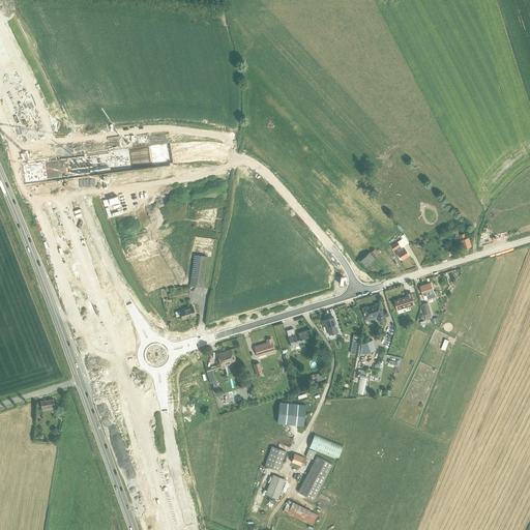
[(417,240),(421,247),(433,240),(429,233),(417,240)]
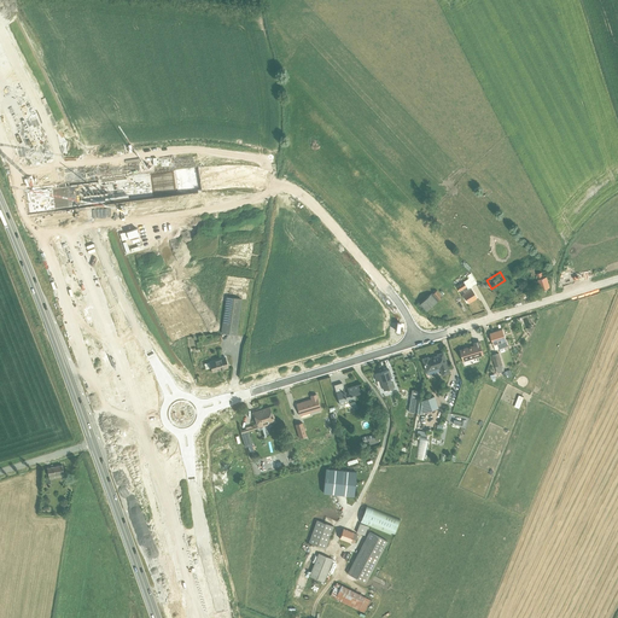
[(470,304),(479,298),(472,287),(478,284),(472,274),(468,275),(471,279),(466,283),(471,290),(464,295),(470,304)]
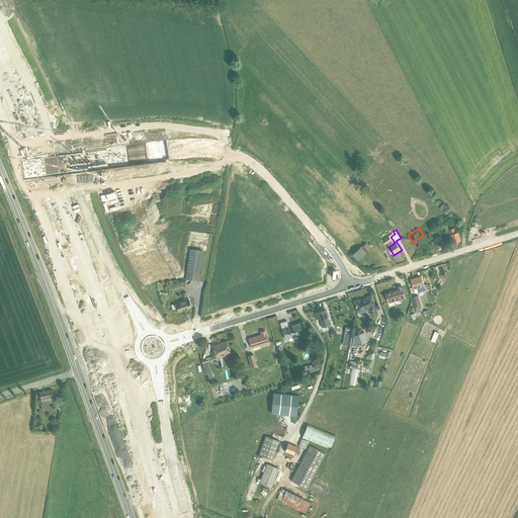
[(451,231),(453,242),(459,241),(456,230),(451,231)]
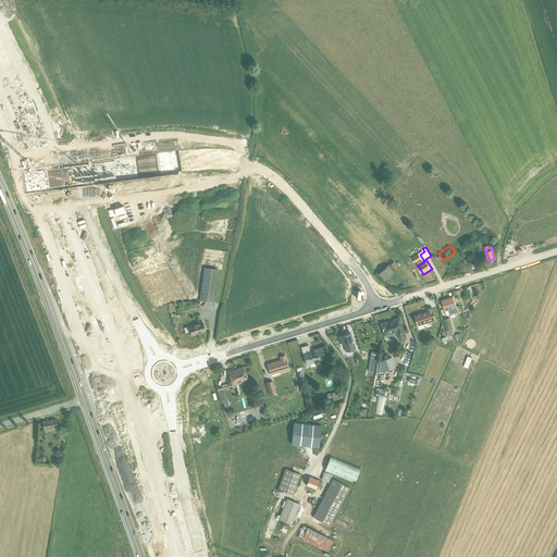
[(465,260),(467,267),(483,261),(481,256),(465,260)]
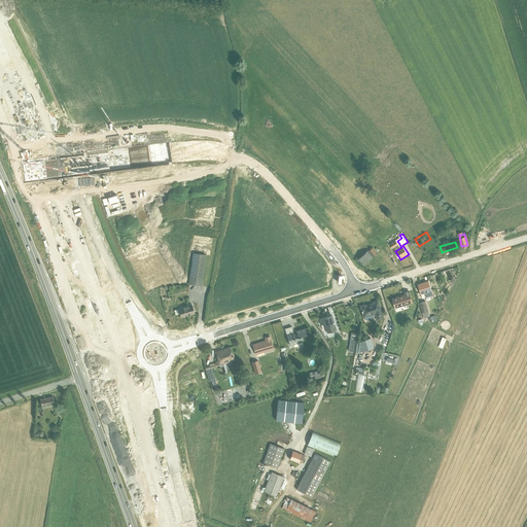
[(361,264),(375,255),(370,247),(356,255),(361,264)]
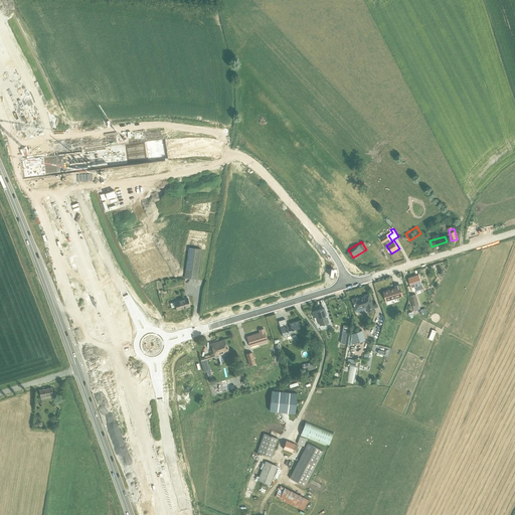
[(189,247),(185,273),(184,278),(197,280),(201,249),(189,247)]
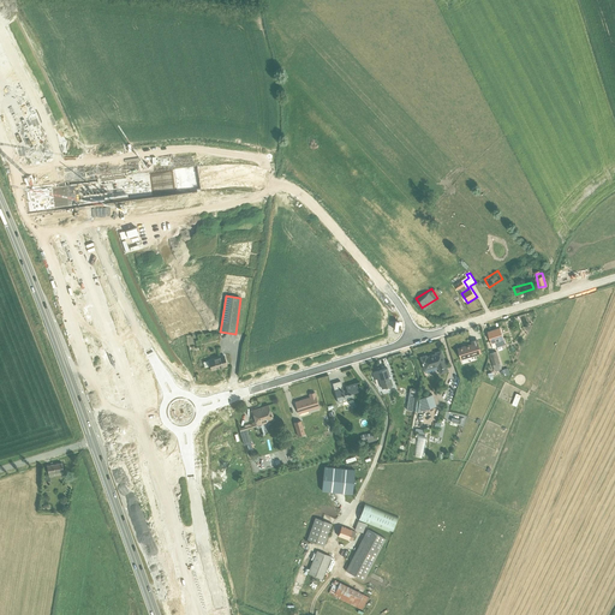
[(493,344),(506,340),(502,328),(489,332),(493,344)]
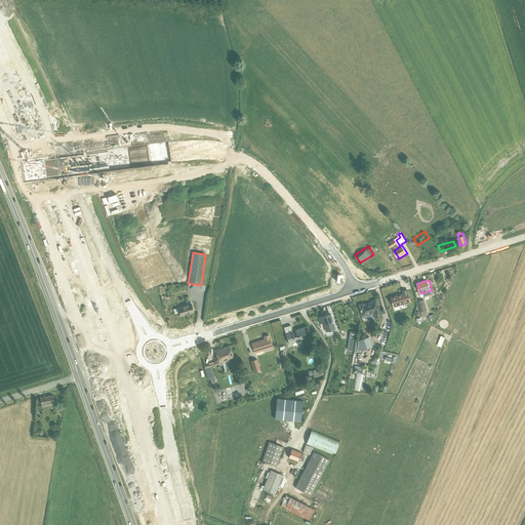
[(392,307),(411,301),(409,294),(390,299),(392,307)]
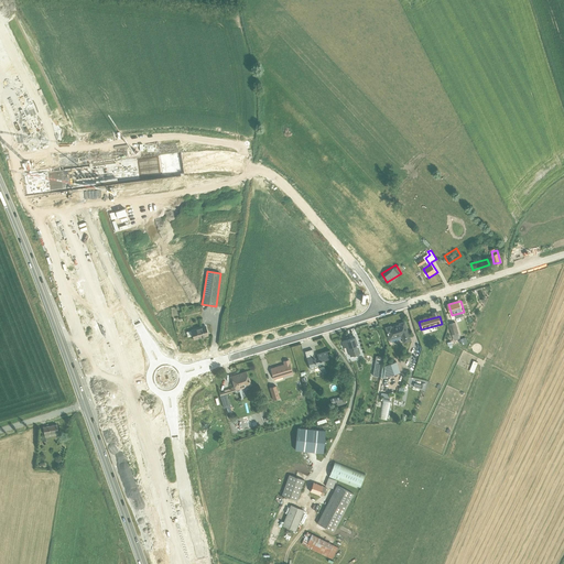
[(468,317),(462,320),(464,328),(472,326),(468,317)]
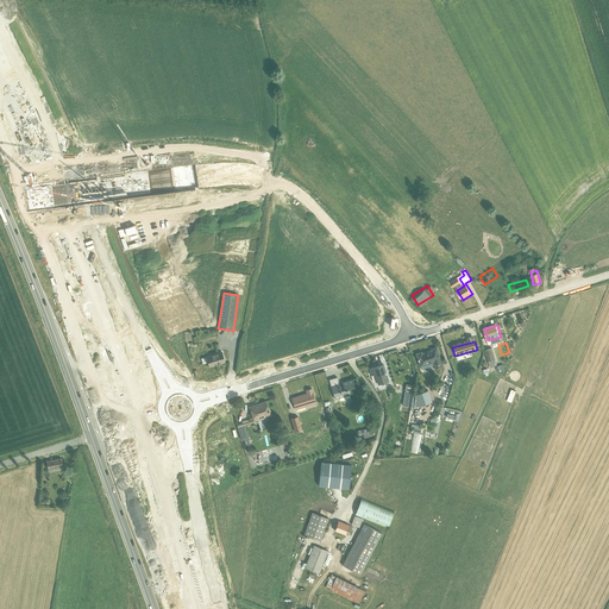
[(484,349),(490,369),(500,366),(493,346),(484,349)]
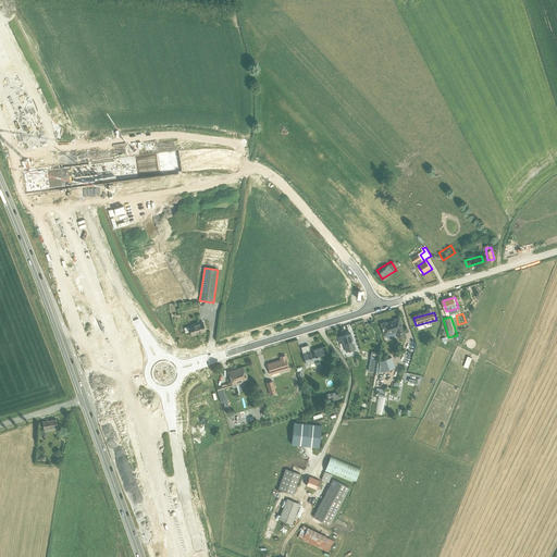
[(400,318),(383,323),(386,335),(396,332),(398,338),(406,336),(400,318)]
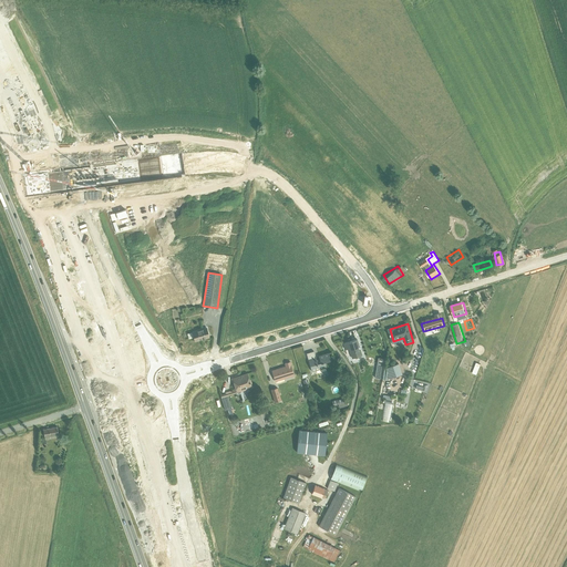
[(194,338),(195,342),(209,337),(207,328),(187,333),(189,339),(194,338)]
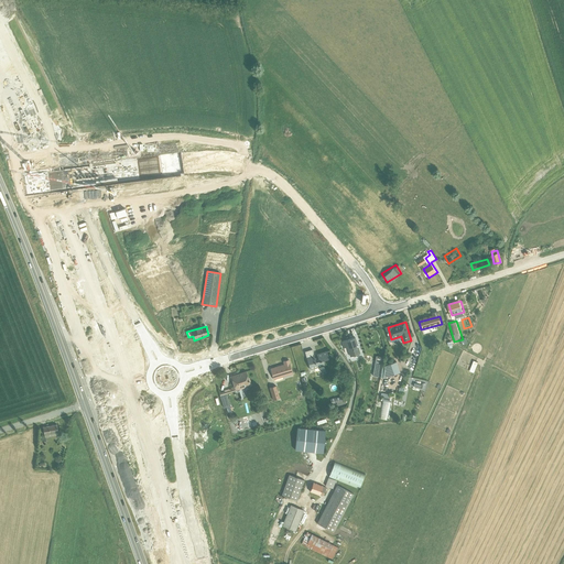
[(336,337),(337,345),(340,345),(343,356),(355,354),(351,335),(336,337)]
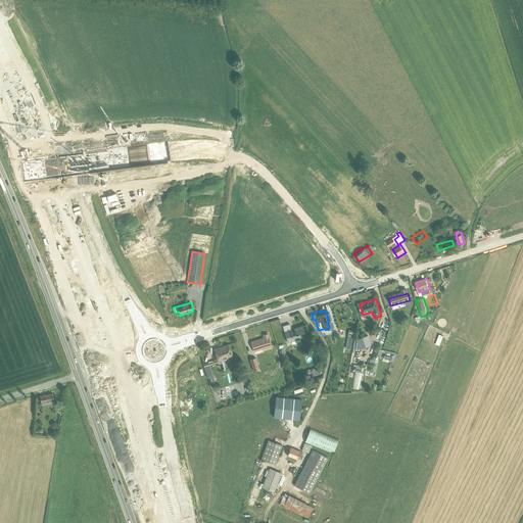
[(290,324),(282,326),(286,341),(289,340),(291,344),(301,341),(299,334),(306,332),(304,326),(292,329),(290,324)]
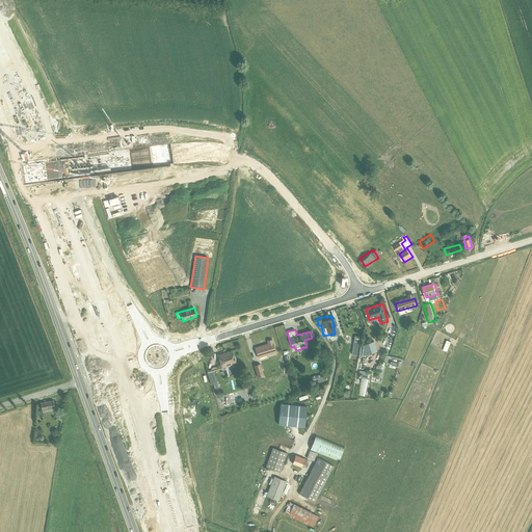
[(258,356),(277,351),(274,338),(268,340),(269,344),(256,347),(258,356)]
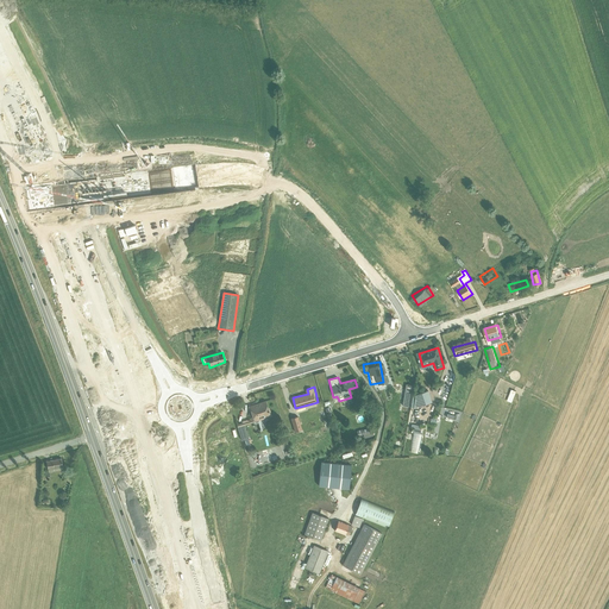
[(422,388),(406,393),(409,407),(426,402),(422,388)]
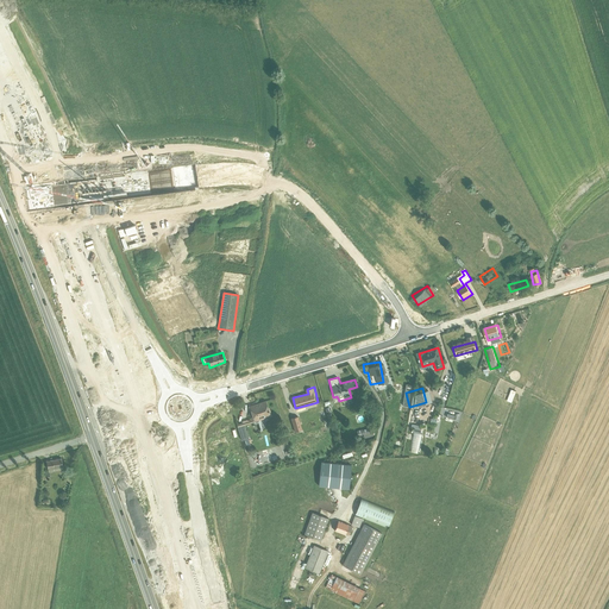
[(501,400),(507,402),(512,391),(506,388),(501,400)]
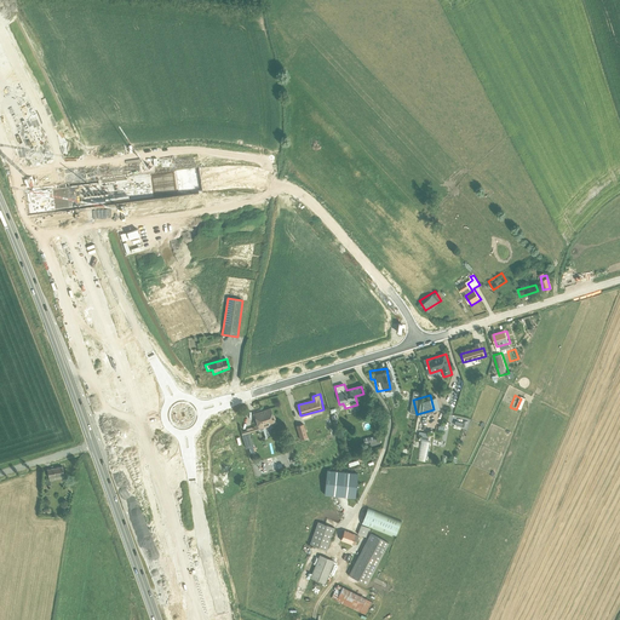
[(253,415),(257,428),(274,423),(270,411),(253,415)]
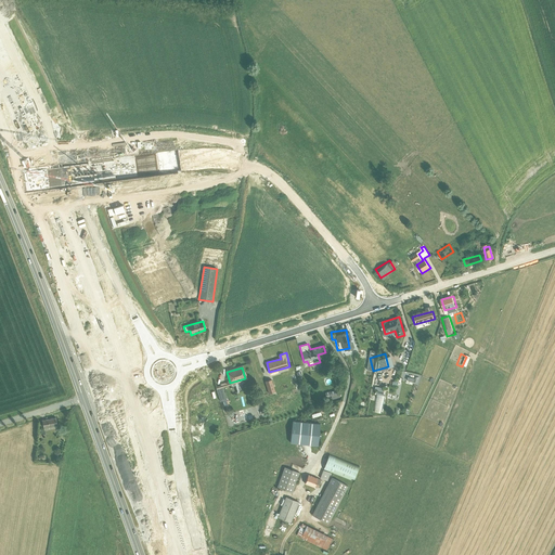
[(193,382),(195,389),(208,385),(206,377),(193,382)]
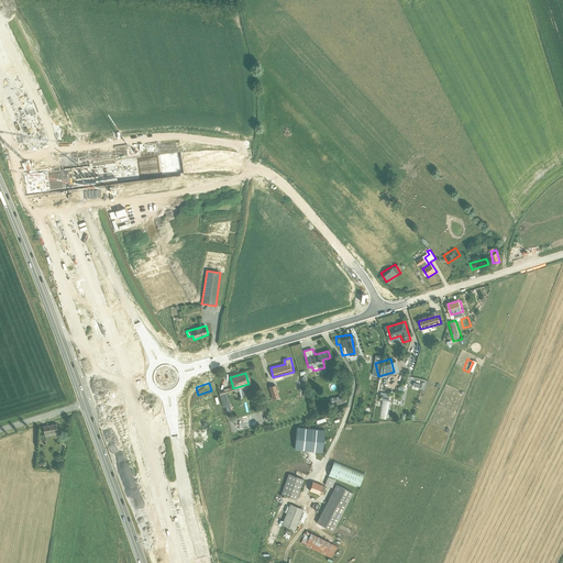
[(224,390),(212,395),(216,406),(228,401),(224,390)]
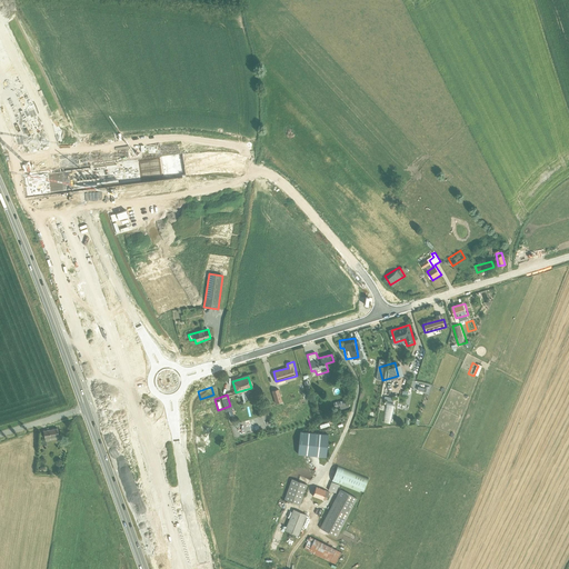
[(46,441),(59,439),(58,428),(43,431),(46,441)]
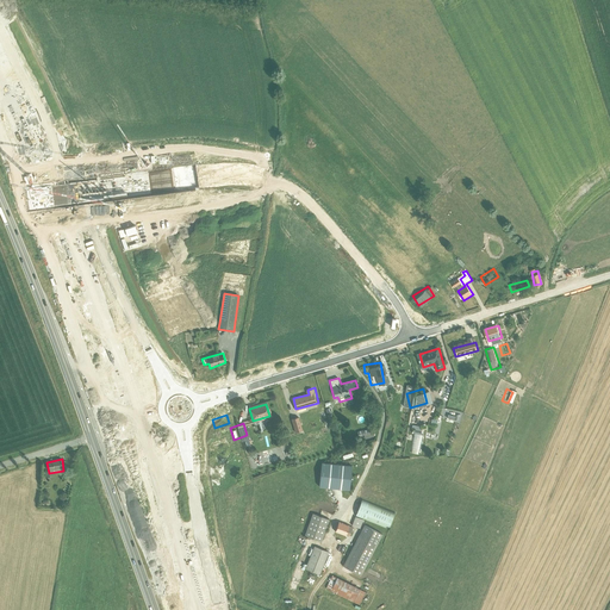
[(323,486),(349,489),(350,467),(324,466),(323,486)]
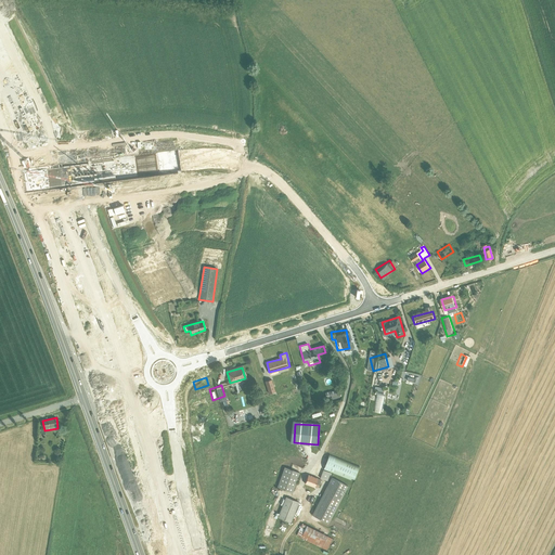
[(322,468),(353,481),(359,468),(327,455),(322,468)]
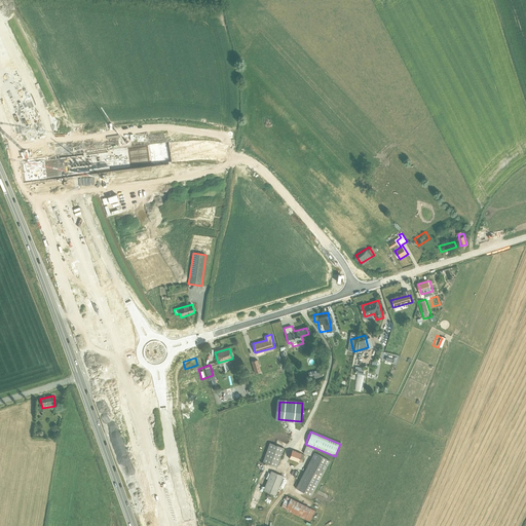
[(285,447),(270,441),(262,462),(276,467),(285,447)]
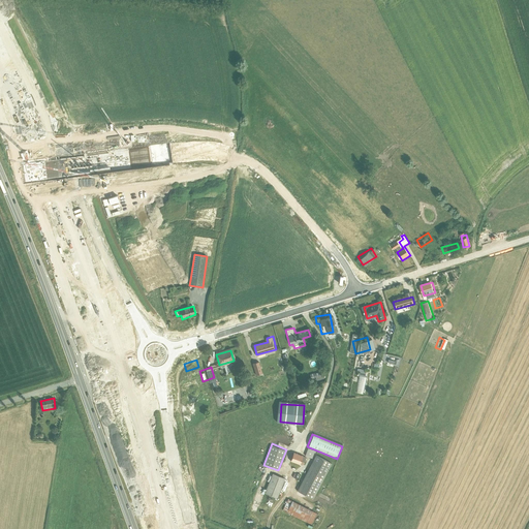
[(293,454),(290,462),(299,465),(302,457),(293,454)]
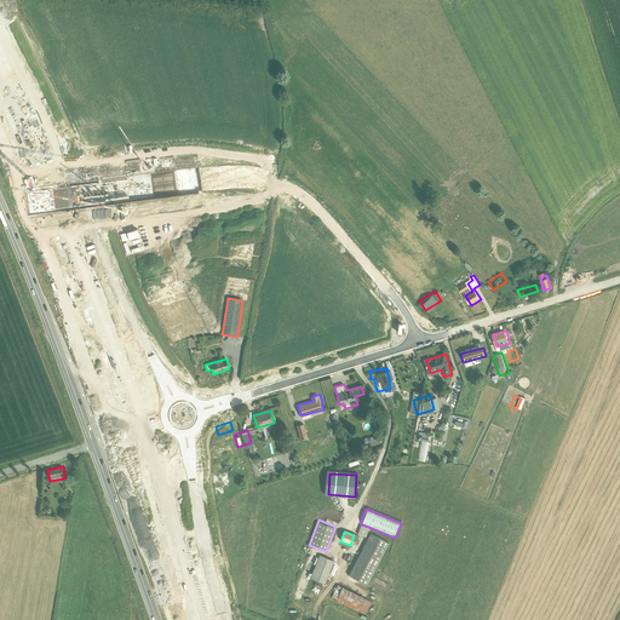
[(368,584),(390,544),(372,534),(351,575),(368,584)]
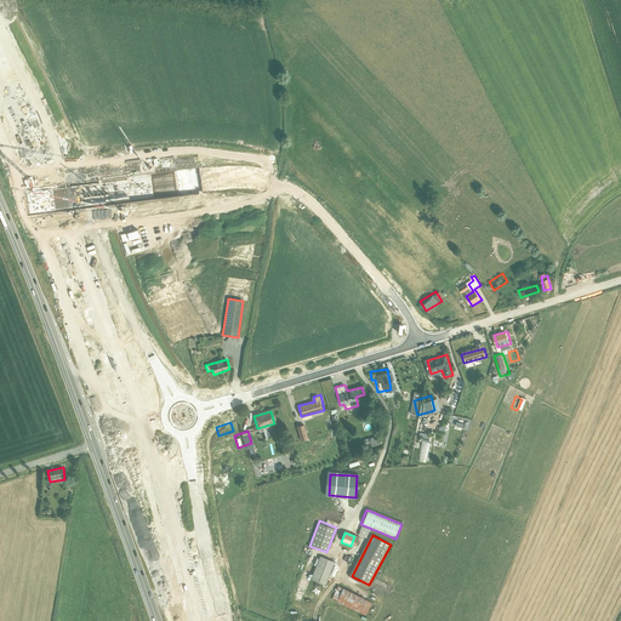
[(326,584),(335,562),(322,556),(312,577),(326,584)]
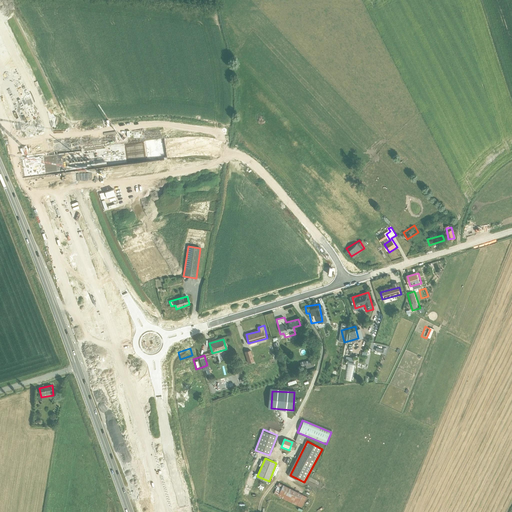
[(279,483),(273,496),(301,509),(307,496),(279,483)]
